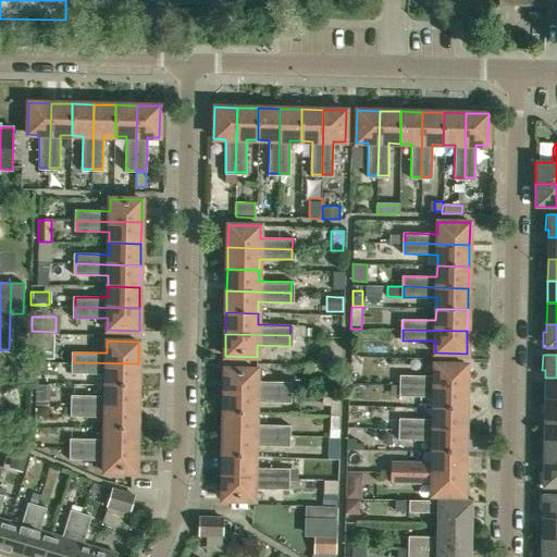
[(137,385),(138,363),(74,362),(73,373),(106,373),(106,385),(137,385)]
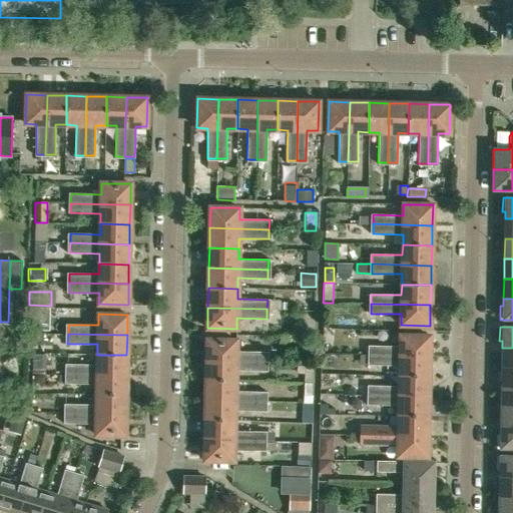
[(370,356),(429,357),(430,336),(400,336),(400,347),(370,346),(370,356)]
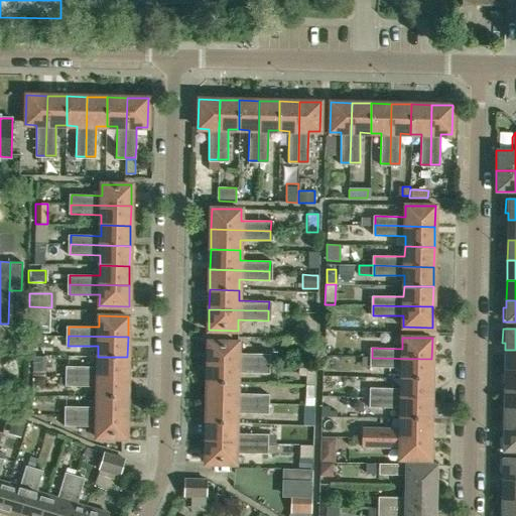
[(267,354),(238,354),(238,342),(209,342),(208,362),(267,364),(267,354)]
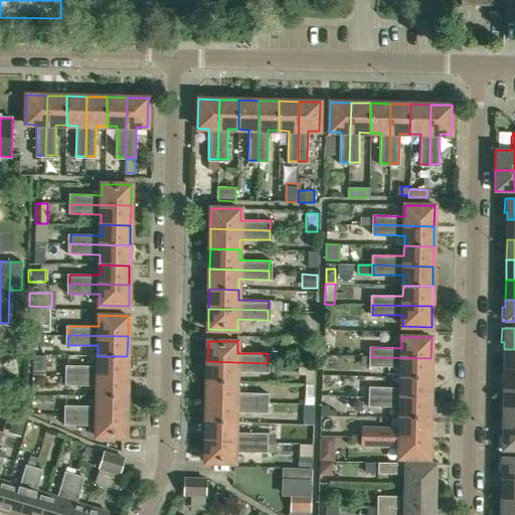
[(514,349),(504,349),(504,369),(514,369),(514,349)]
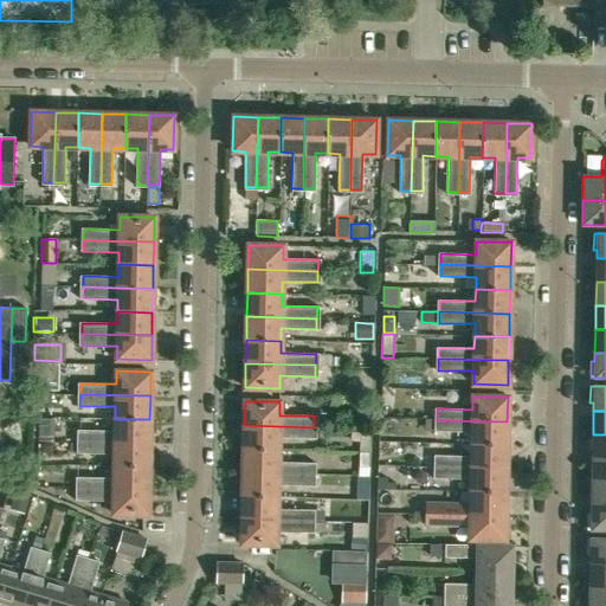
[(38,419),(38,429),(50,429),(50,419),(38,419)]
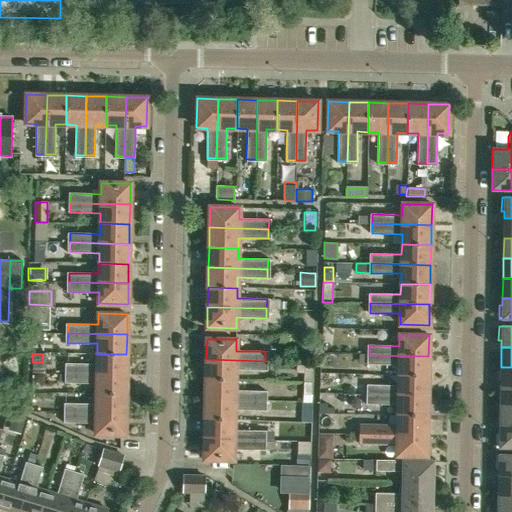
[(126,374),(126,354),(97,354),(97,364),(67,363),(67,373),(126,374)]
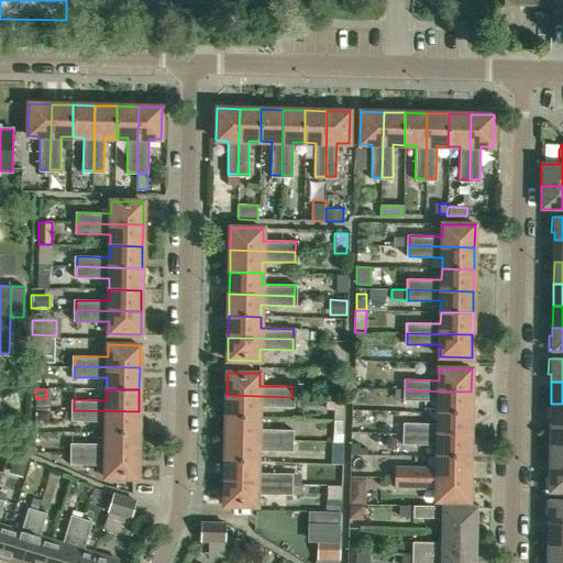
[(471,414),(471,392),(406,390),(406,400),(439,401),(439,412),(471,414)]
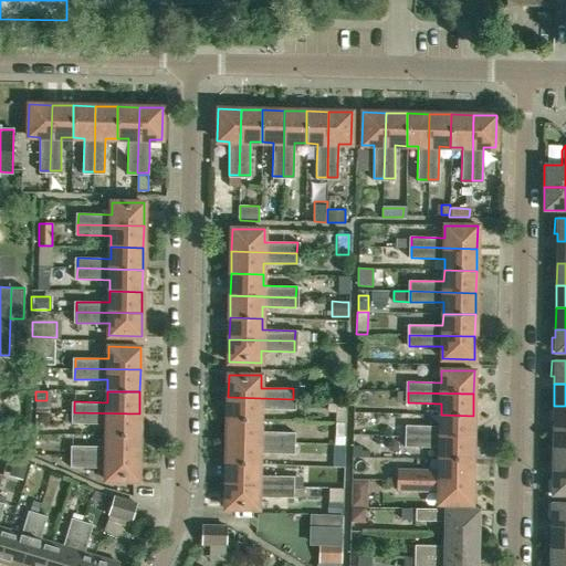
[(293,409),(293,399),(228,397),(228,419),(260,420),(260,409),(293,409)]
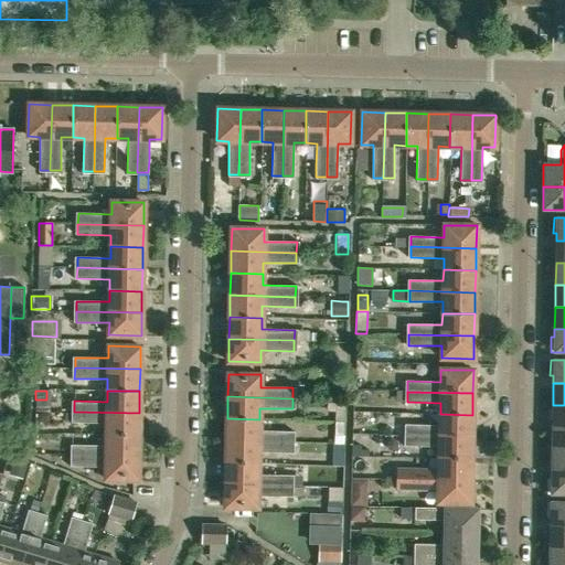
[(347,402),(338,401),(338,422),(347,422),(347,402)]
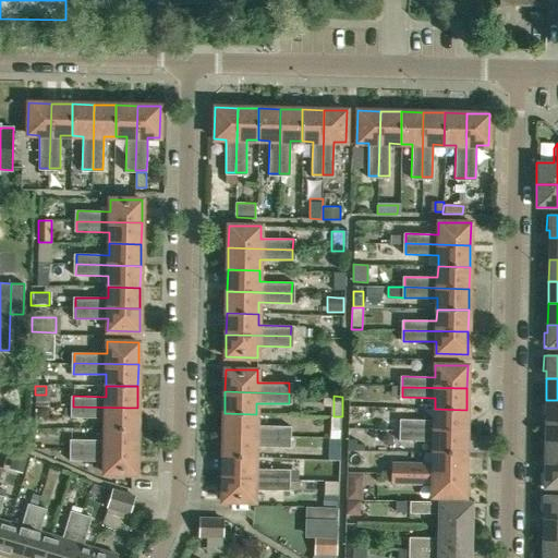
[(557,400),(546,400),(545,422),(557,422),(557,400)]
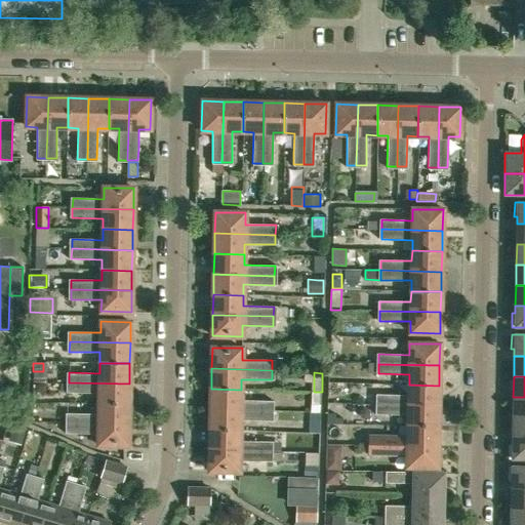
[(129,404),(129,384),(69,382),(69,392),(99,393),(98,404),(129,404)]
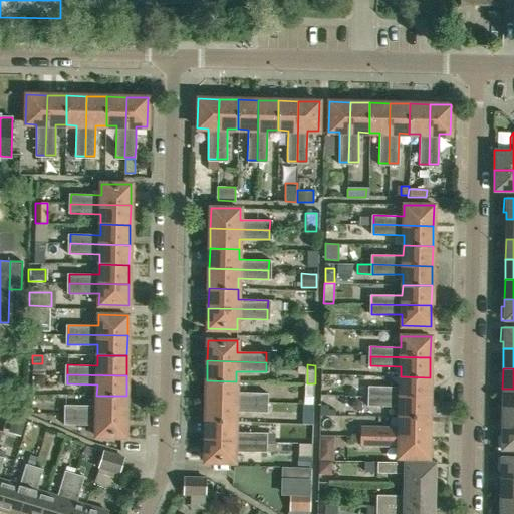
[(429,398),(430,377),(401,376),(400,388),(369,387),(369,396),(429,398)]
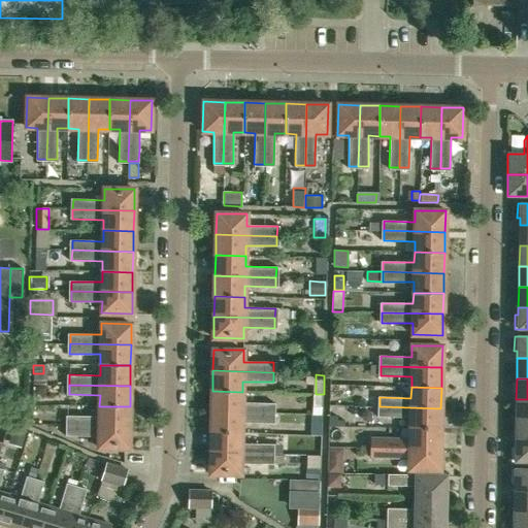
[(242,402),(242,392),(212,391),(211,411),(272,414),(273,403),(242,402)]
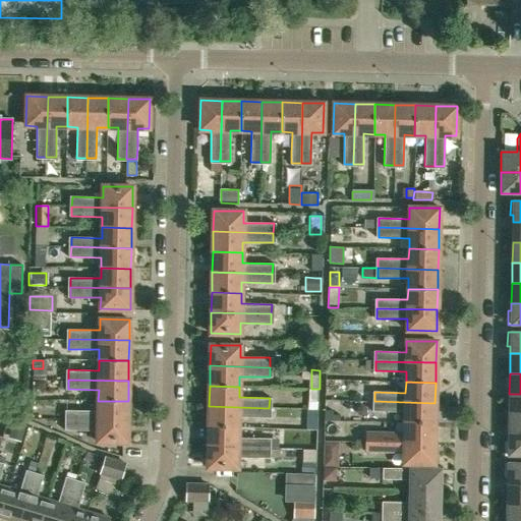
[(311,389),(310,401),(320,401),(320,389),(311,389)]
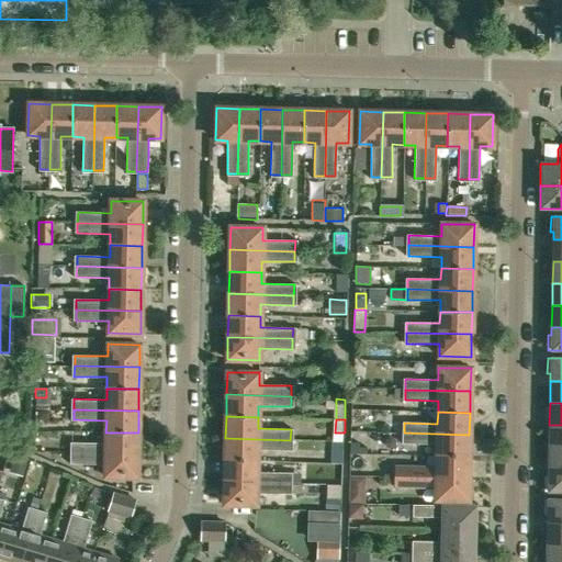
[(561,425),(549,425),(549,447),(561,447),(561,425)]
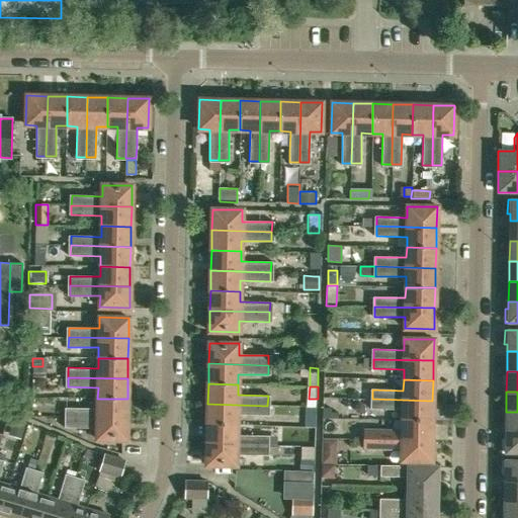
[(126,419),(127,399),(97,399),(97,409),(67,408),(67,418),(126,419)]
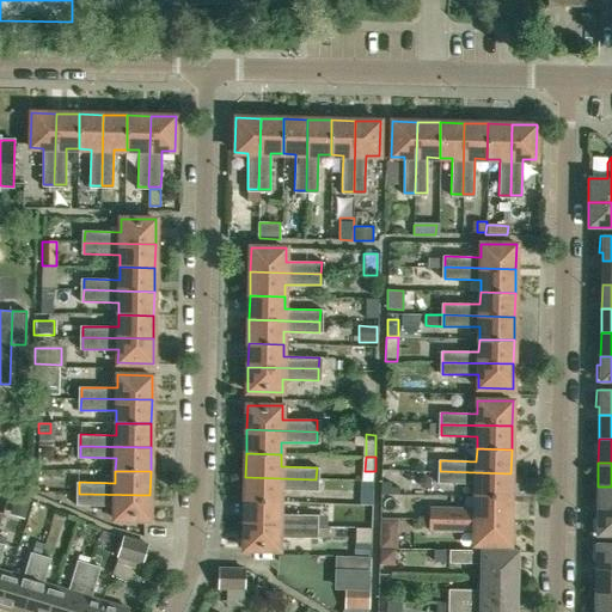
[(510,497),(510,473),(440,471),(440,483),(476,484),(476,496),(510,497)]
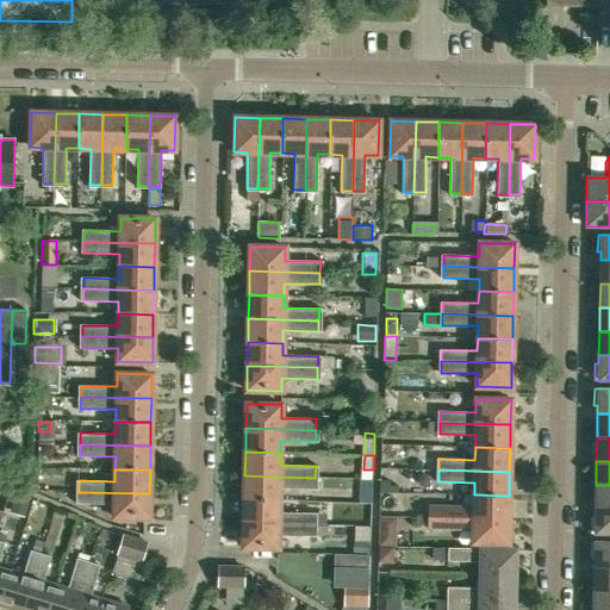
[(315,489),(315,478),(244,475),(244,499),(279,500),(279,487),(315,489)]
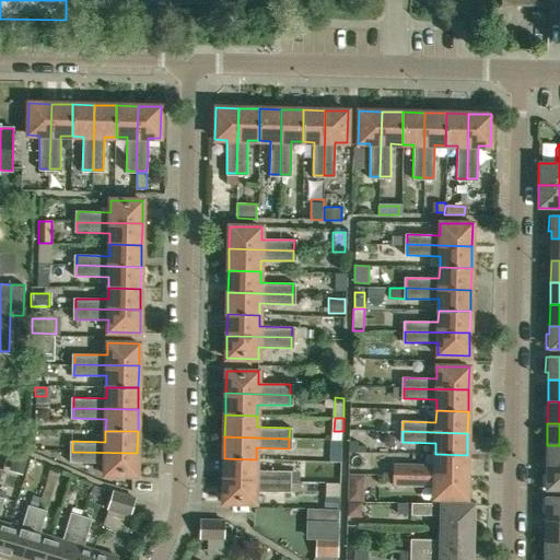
[(342,440),(331,439),(331,461),(342,462),(342,440)]
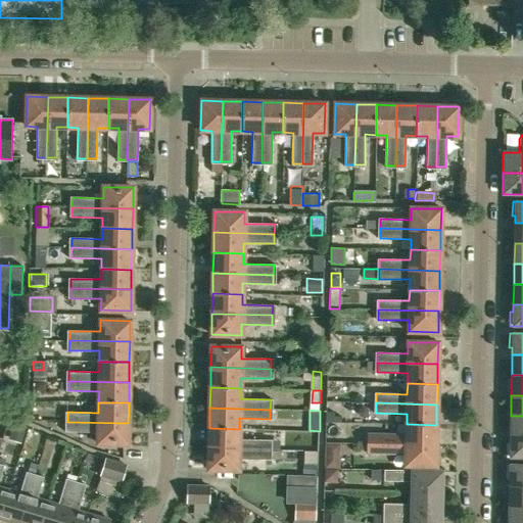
[(522,416),(511,416),(510,436),(522,436),(522,416)]
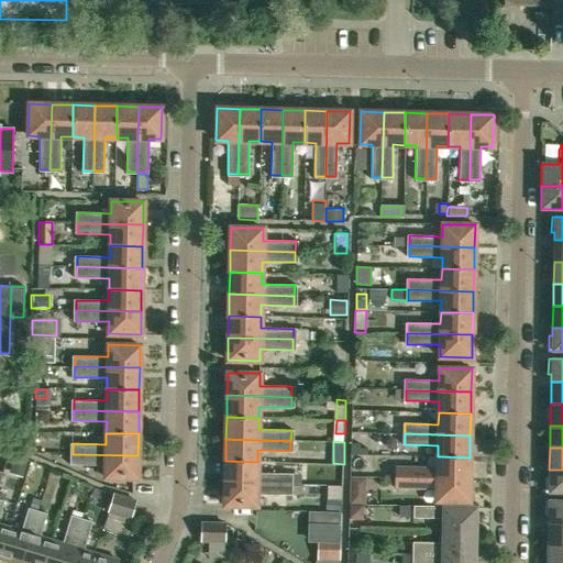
[(138,478),(138,455),(73,454),(73,464),(106,465),(105,477),(138,478)]
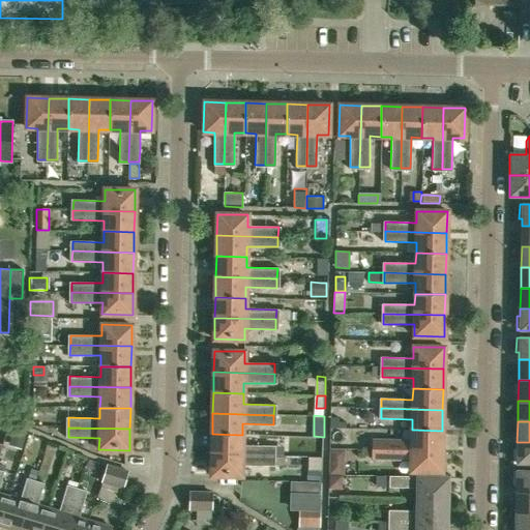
[(21,449),(26,433),(22,432),(12,429),(8,443),(7,445),(21,449)]
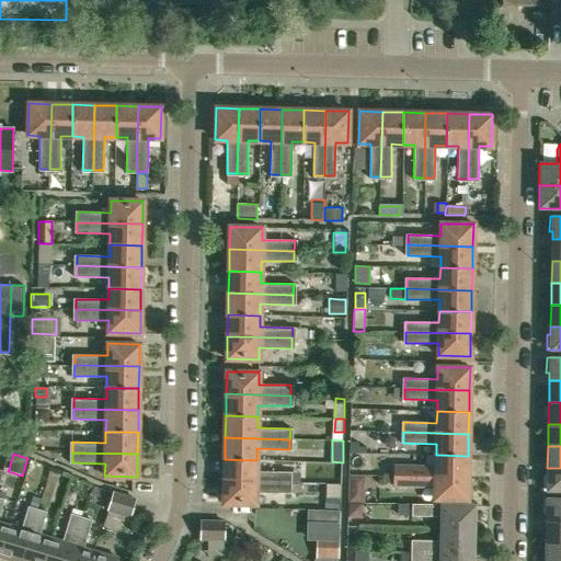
[(467,477),(468,456),(436,455),(435,466),(395,465),(393,476),(467,477)]
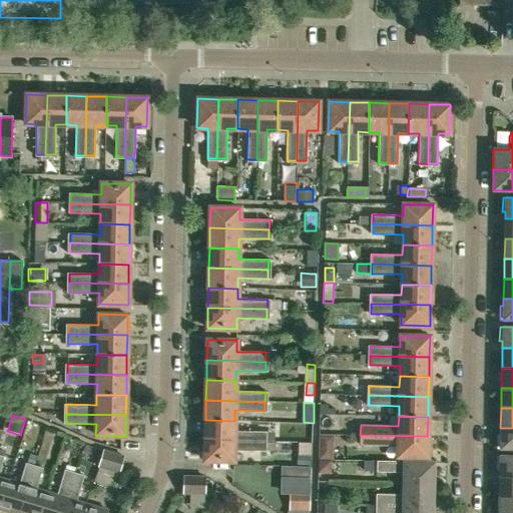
[(234,431),(234,421),(205,420),(204,440),(265,441),(265,432),(234,431)]
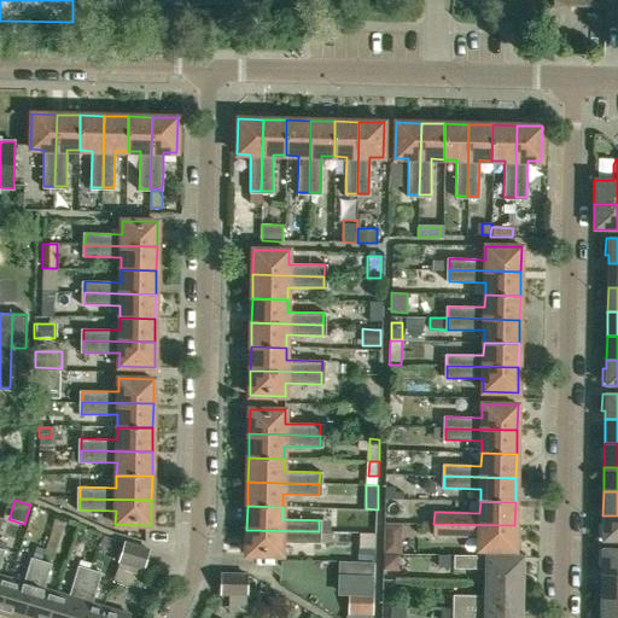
[(617,516),(602,516),(602,524),(599,524),(599,540),(617,540),(617,516)]
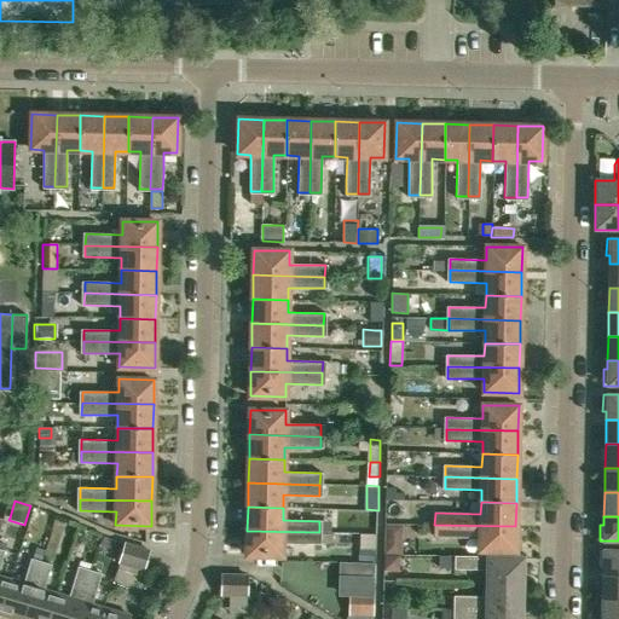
[(515,551),(515,526),(434,525),(434,536),(480,537),(480,550),(515,551)]
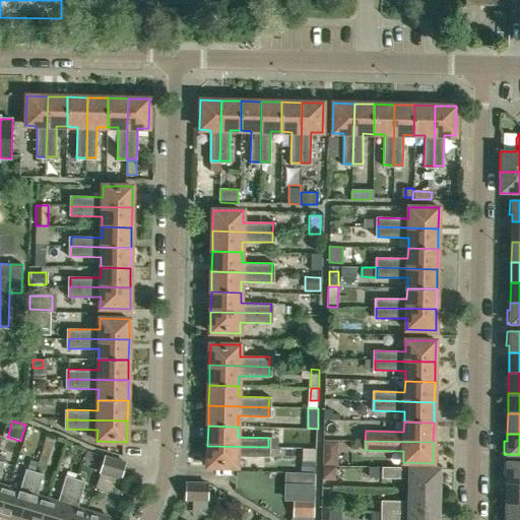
[(267,455),(268,447),(207,446),(207,466),(237,467),(237,456),(267,457),(267,455)]
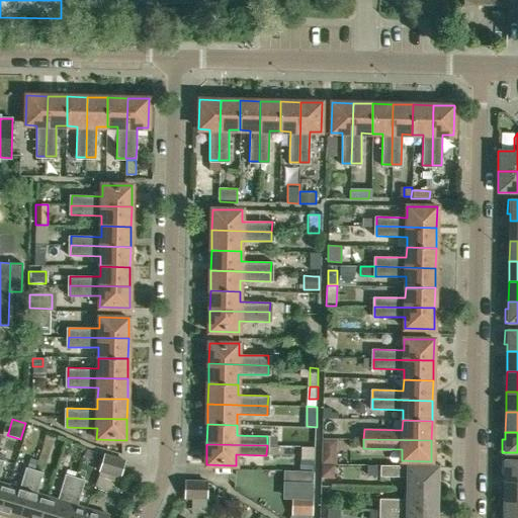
[(275,446),(267,445),(266,453),(274,454),(275,446)]
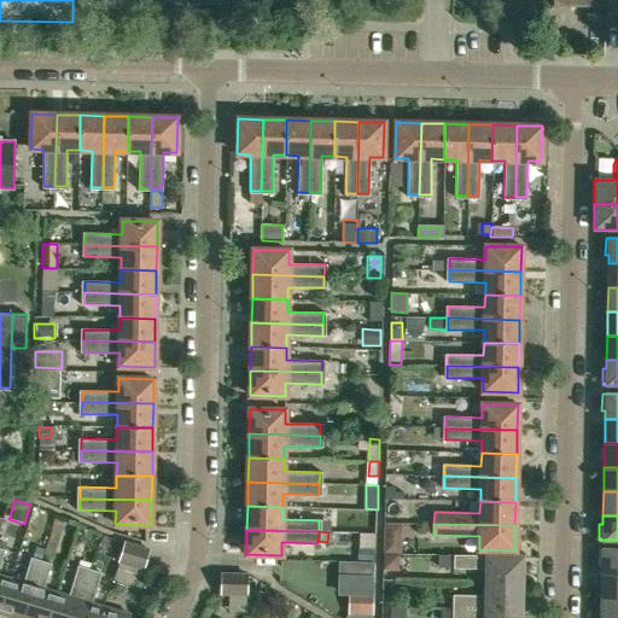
[(130,565),(143,569),(149,549),(124,542),(120,561),(130,565)]
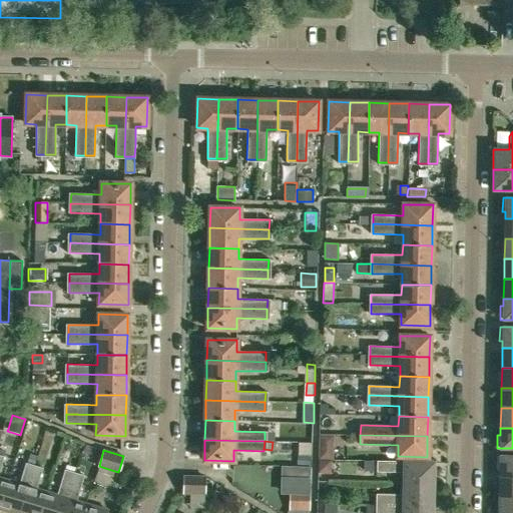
[(303,466),(310,466),(310,461),(310,456),(303,455),(297,455),(297,466),(299,466),(301,466),(303,466)]
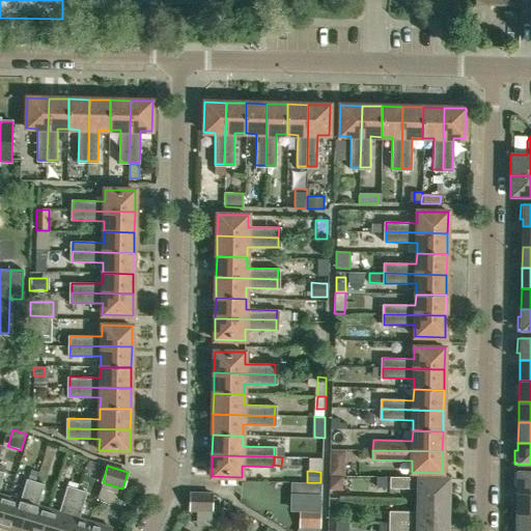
[(530,472),(514,472),(514,486),(516,486),(516,494),(530,494),(530,472)]
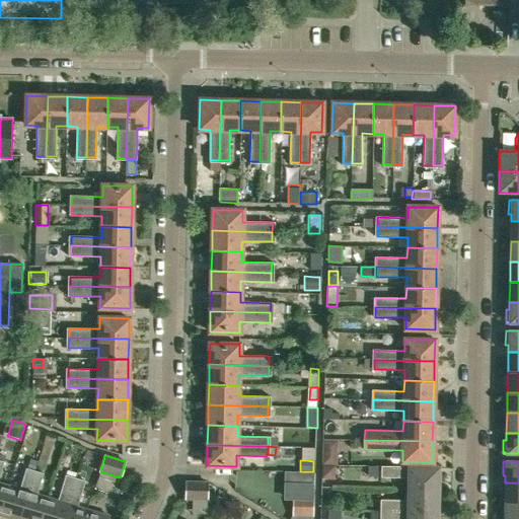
[(0,483),(0,474),(0,473),(3,463),(0,462),(0,513),(8,486),(0,483)]
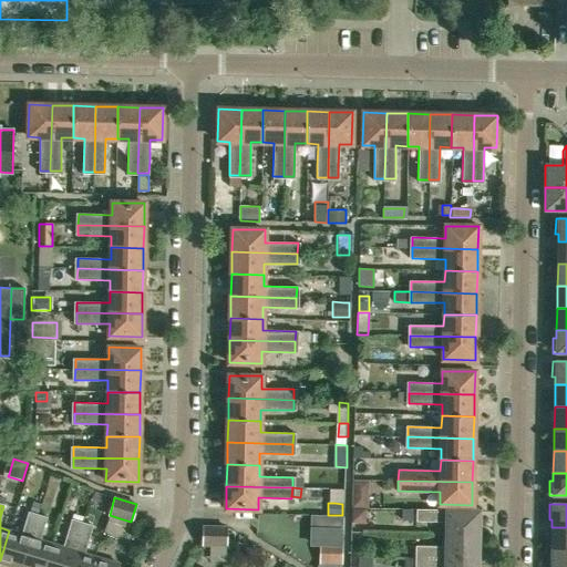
[(445,534),(480,535),(480,511),(415,509),(415,521),(445,522),(445,534)]
